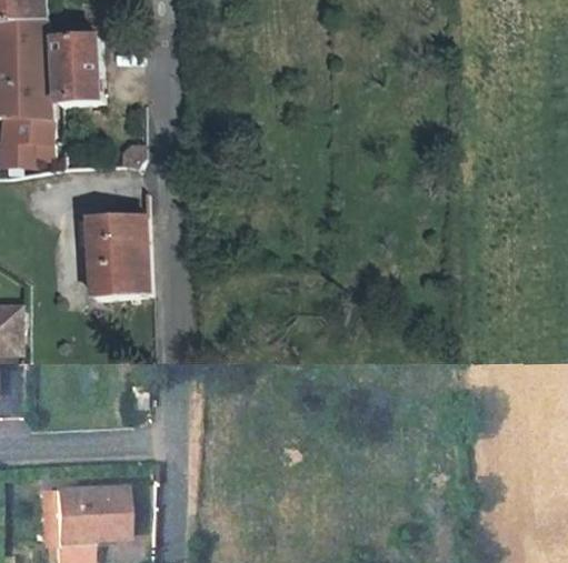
[(0,18),(48,19),(47,0),(0,0),(0,18)]
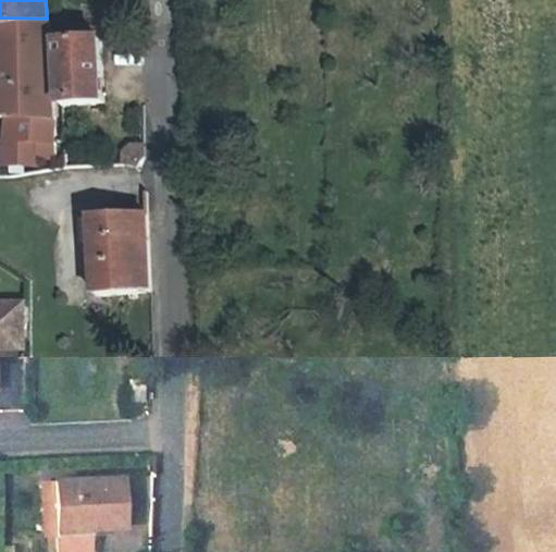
[(0,133),(33,133),(51,133),(49,69),(47,19),(0,17),(0,133)]
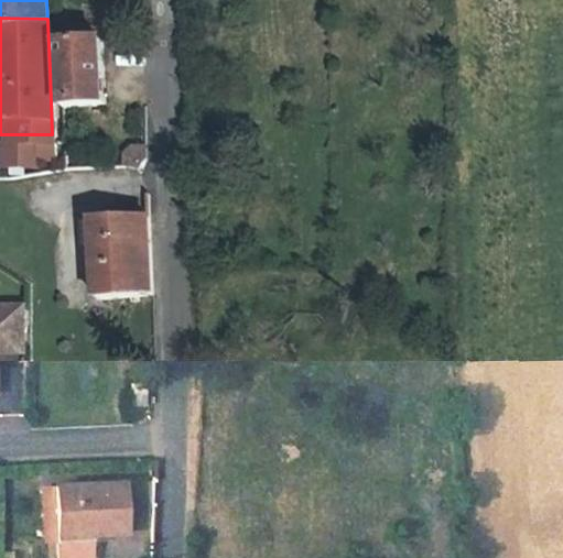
[(93,31),(57,34),(62,104),(80,101),(80,105),(90,105),(90,100),(97,99),(93,31)]
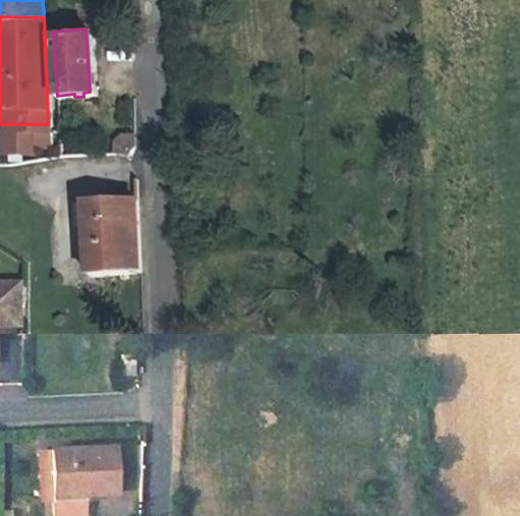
[(113,149),(128,153),(132,141),(134,138),(133,90),(83,97),(74,97),(57,99),(58,133),(95,130),(117,136),(113,149)]
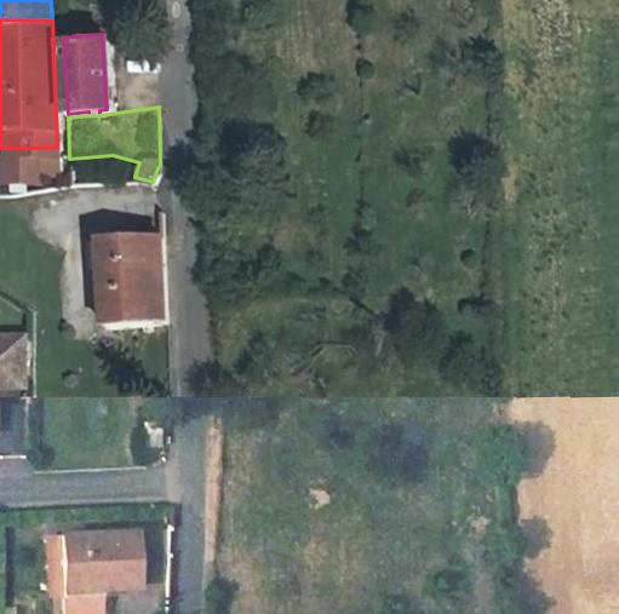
[(36,166),(58,166),(57,148),(36,148),(36,166)]
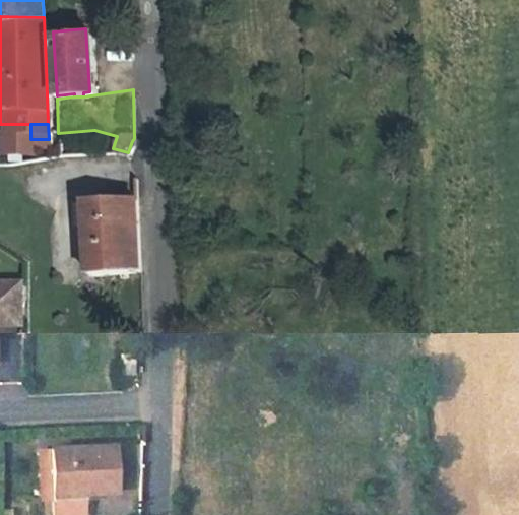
[(0,206),(18,206),(17,130),(0,129),(0,206)]
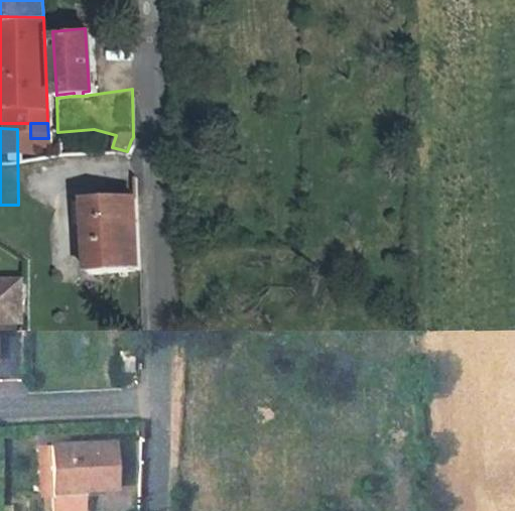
[(82,194),(85,267),(137,266),(134,194),(82,194)]
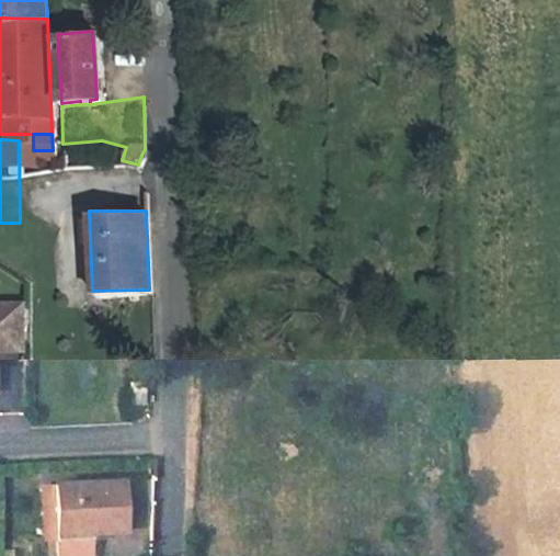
[(0,343),(23,343),(23,298),(0,298),(0,343)]
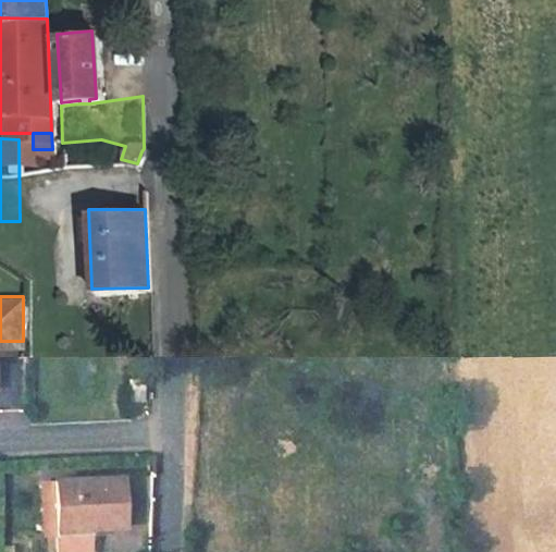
[(23,355),(8,354),(7,388),(22,389),(23,355)]
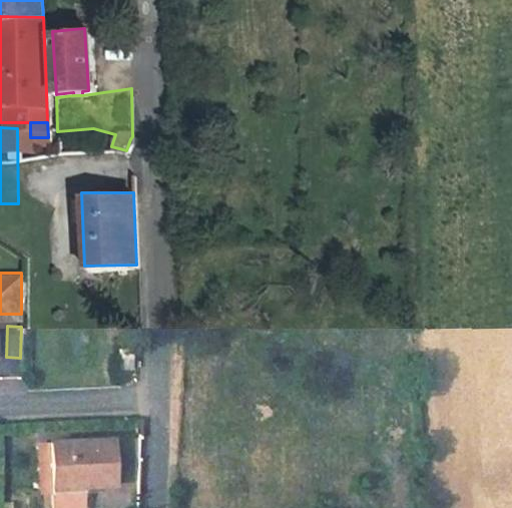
[(111,345),(111,365),(121,366),(121,346),(111,345)]
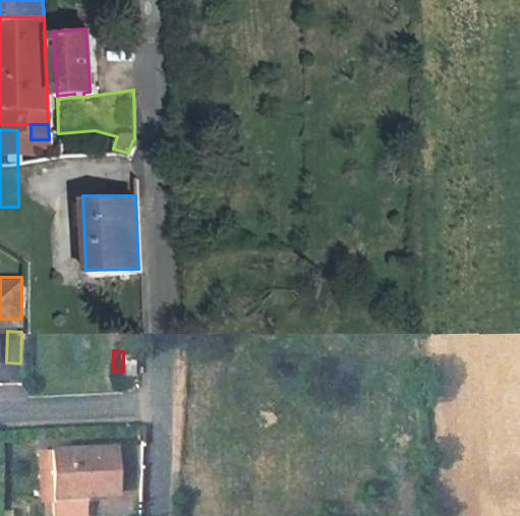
[(48,497),(79,496),(79,490),(110,490),(109,443),(46,443),(48,497)]
